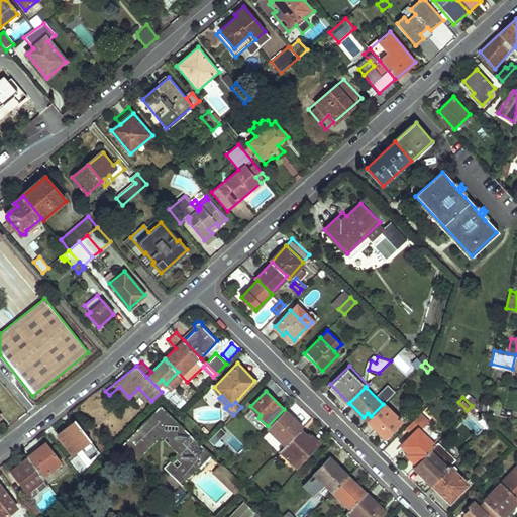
[(483,400),(480,409),(500,414),(502,403),(483,400)]
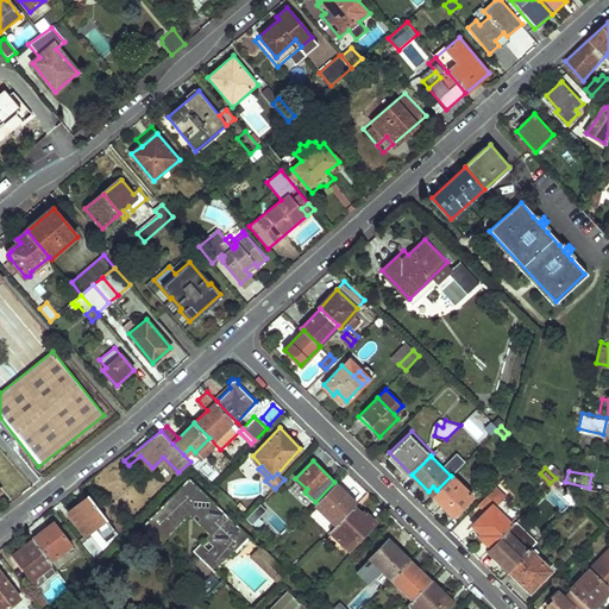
[(475,495),(453,473),(451,476),(437,490),(433,495),(454,516),(475,495)]
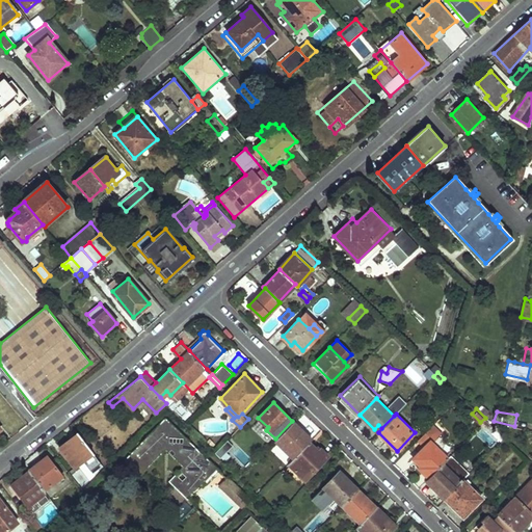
[(165,417),(125,457),(136,470),(165,441),(193,469),(177,486),(189,498),(205,481),(217,469),(165,417)]
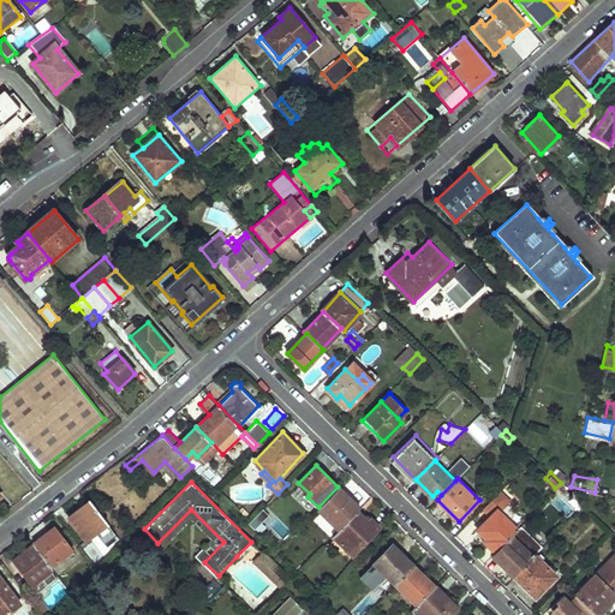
[(359,508),(338,487),(318,507),(339,529),(359,508)]
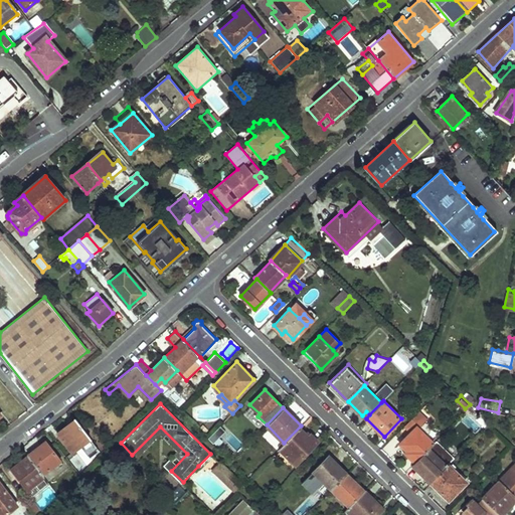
[(409,434),(398,446),(405,453),(404,455),(414,465),(436,444),(420,428),(430,419),(420,411),(404,428),(409,434)]
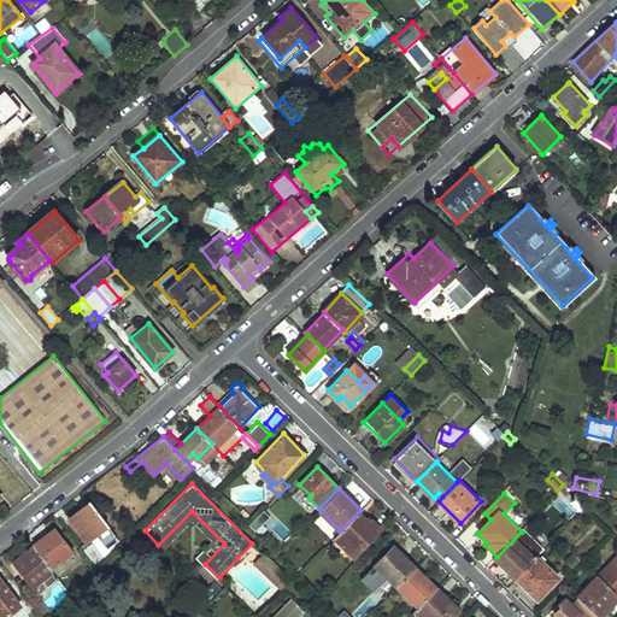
[(71,523),(86,541),(107,526),(89,501),(78,511),(81,515),(71,523)]
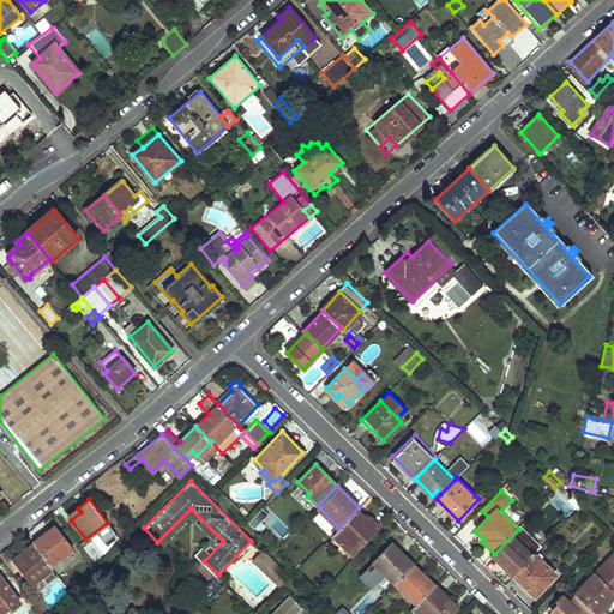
[(351,553),(378,527),(359,507),(338,528),(332,535),(351,553)]
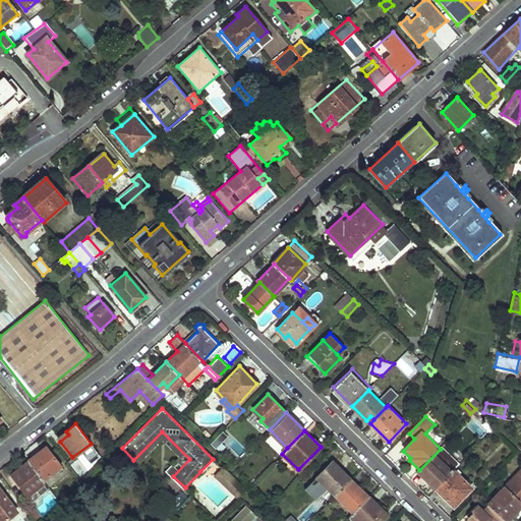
[(162,431),(133,460),(138,465),(162,441),(179,458),(167,470),(173,476),(189,459),(162,431)]
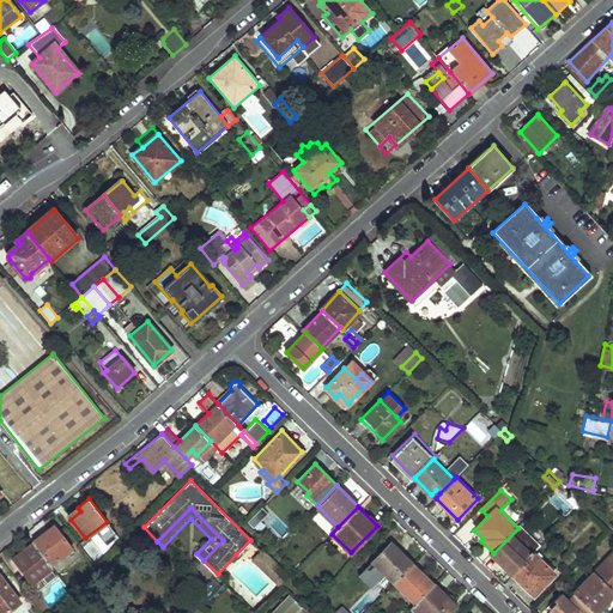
[(246,521),(252,529),(269,517),(263,509),(246,521)]
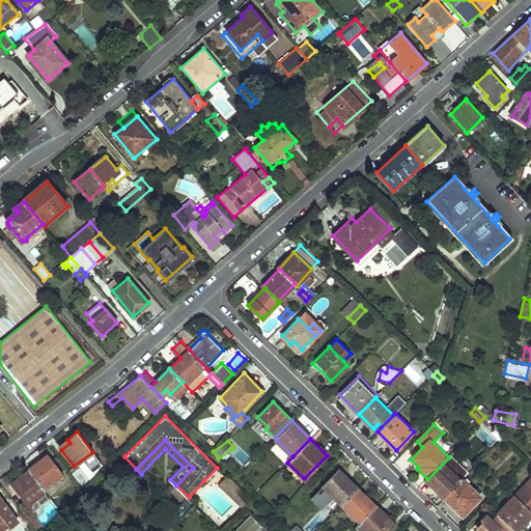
[(239,445),(230,452),(244,467),(251,459),(239,445)]
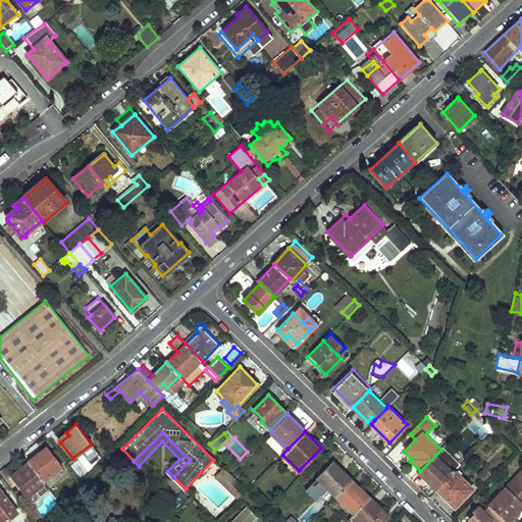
[(420,471),(417,474),(436,492),(457,471),(456,470),(461,465),(444,448),(441,450),(420,471)]
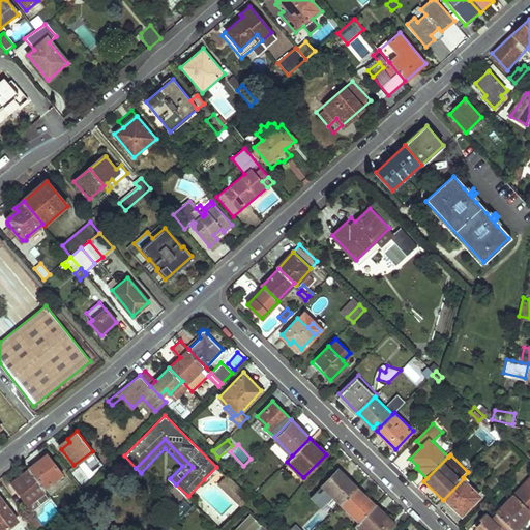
[(61,474),(47,455),(39,461),(41,463),(30,471),(43,489),(55,480),(61,474)]
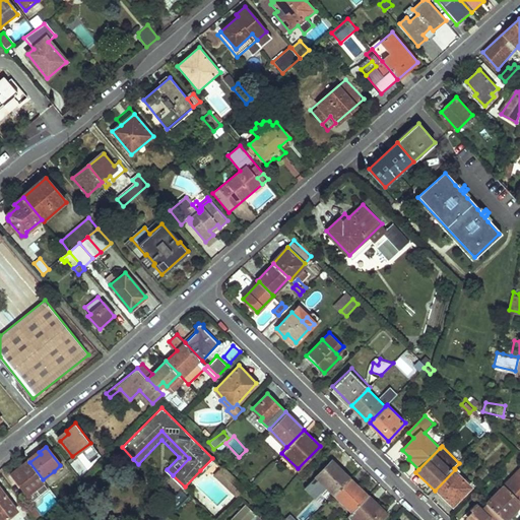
[(204,474),(216,462),(212,458),(200,470),(204,474)]
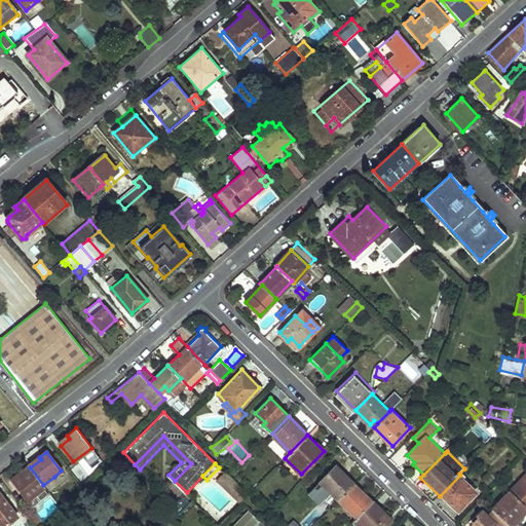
[(29,465),(19,474),(21,476),(30,467),(29,465)]
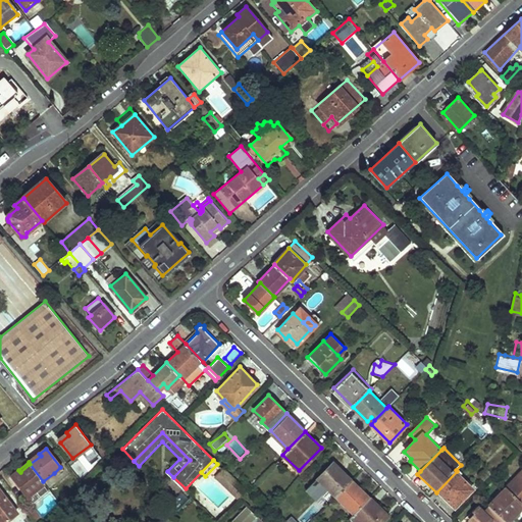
[(334,496),(351,479),(332,462),(317,477),(334,496)]
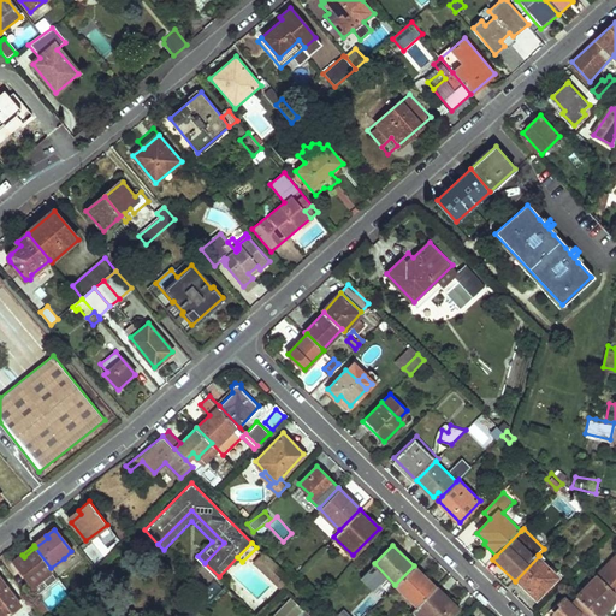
[(13,562),(39,596),(59,579),(51,568),(35,548),(24,557),(22,555),(13,562)]
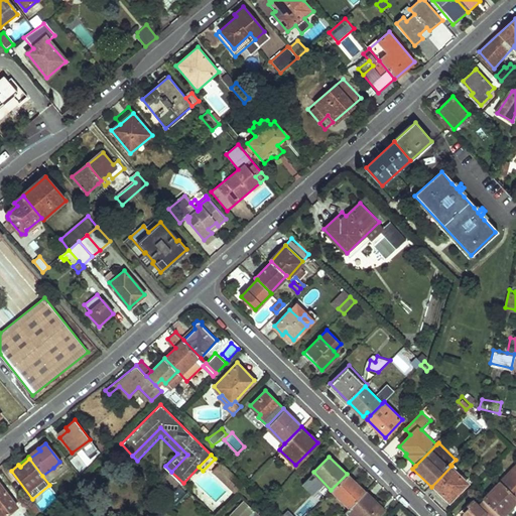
[(56,471),(62,466),(59,462),(53,468),(56,471)]
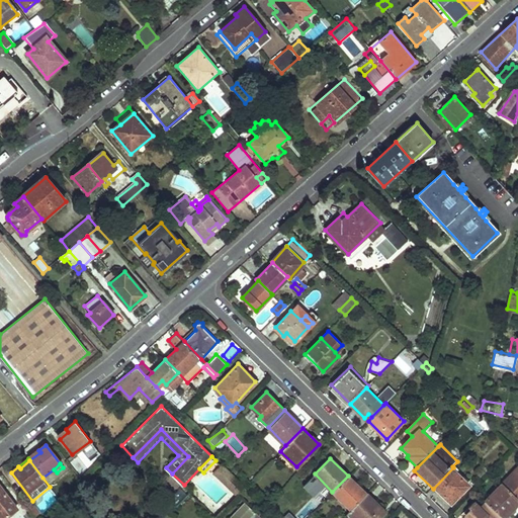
[(483,464),(475,473),(481,479),(489,470),(483,464)]
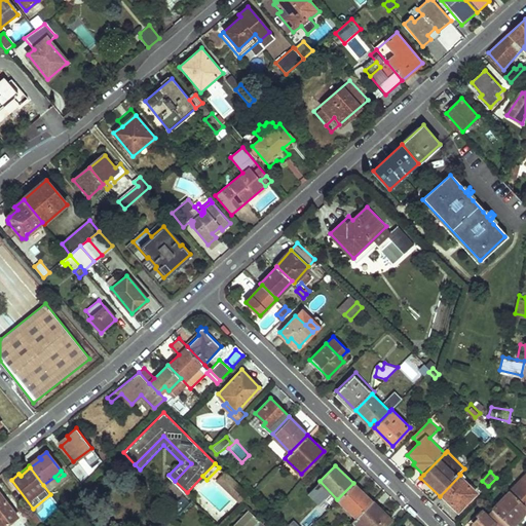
[(525,473),(510,490),(525,505),(525,473)]
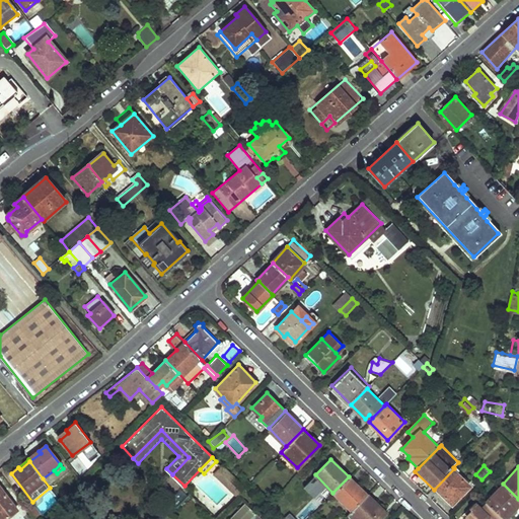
[(240,494),(227,482),(231,476),(222,468),(215,475),(237,497),(240,494)]
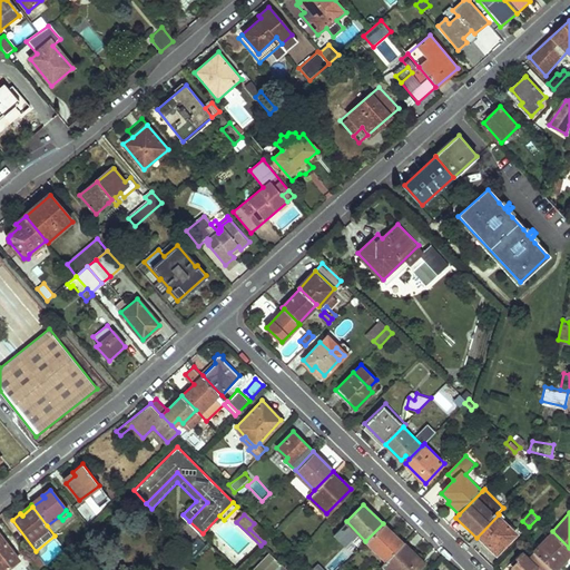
[(498,559),(520,536),(499,514),(477,538),(498,559)]
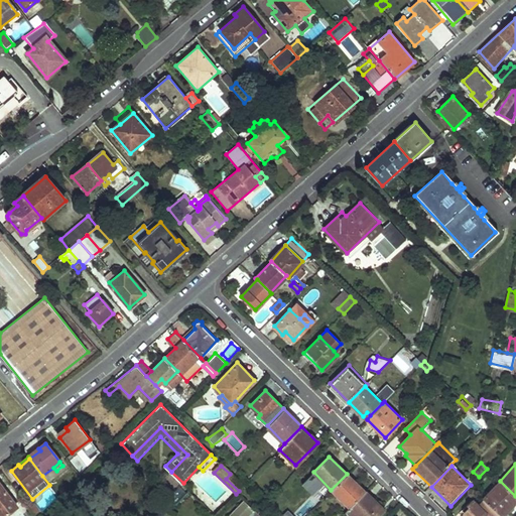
[(495,476),(490,471),(485,475),(490,480),(495,476)]
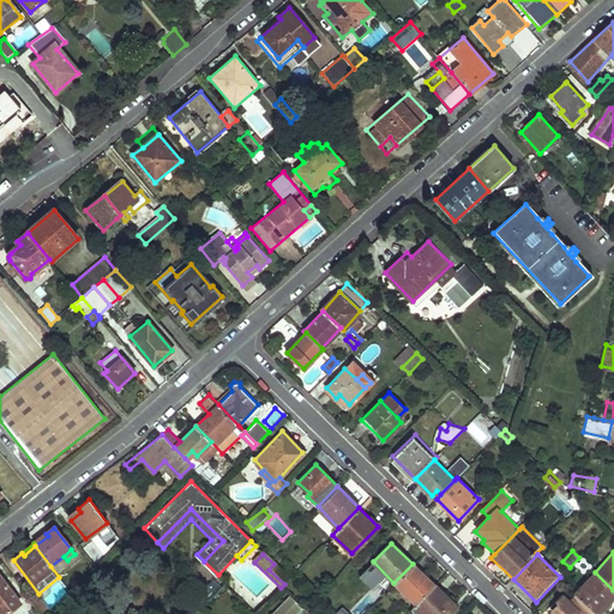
[(288,579),(274,564),(269,570),(284,584),(288,579)]
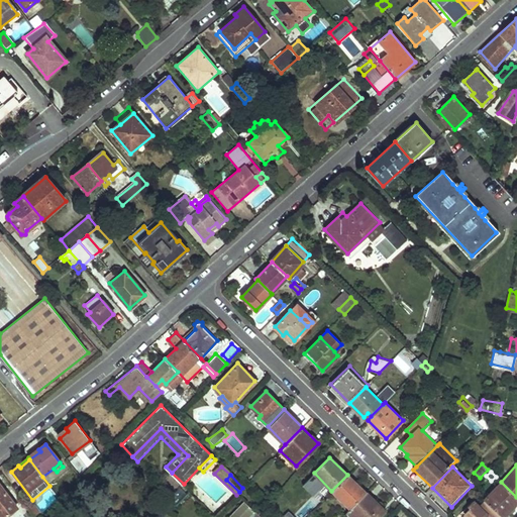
[(347,475),(331,491),(349,509),(366,493),(347,475)]
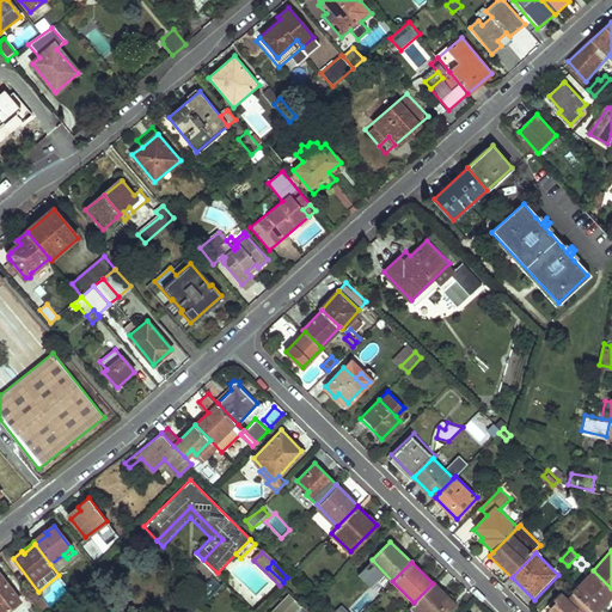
[(600,611),(611,603),(607,599),(611,594),(611,588),(593,570),(573,592),(594,611),(600,611)]
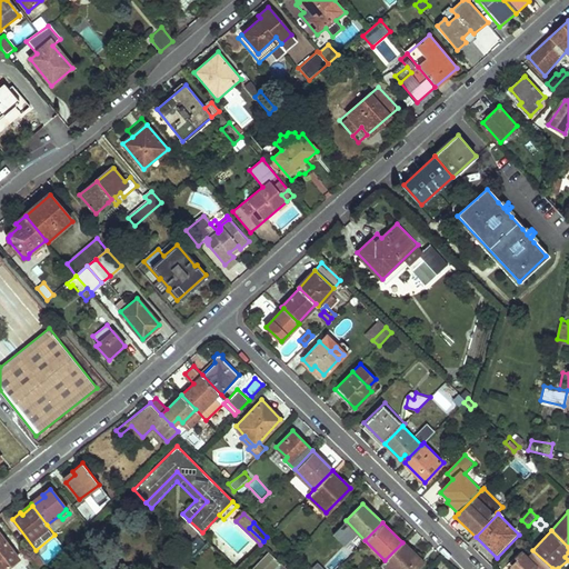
[(0,568),(6,568),(18,559),(0,535),(0,568)]
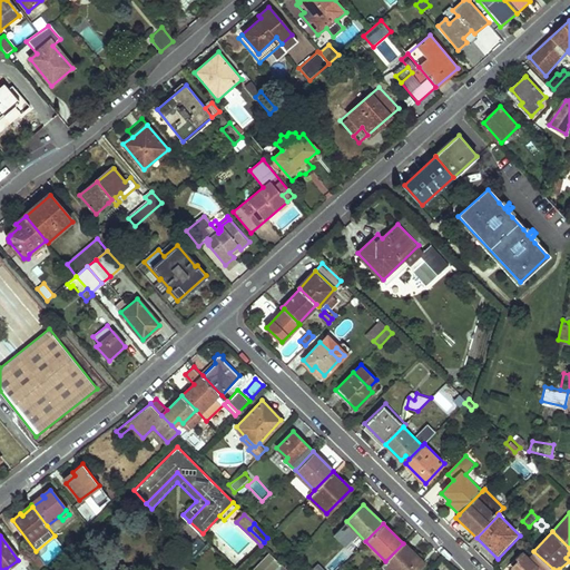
[(389,569),(416,569),(424,562),(403,543),(385,561),(383,563),(389,569)]
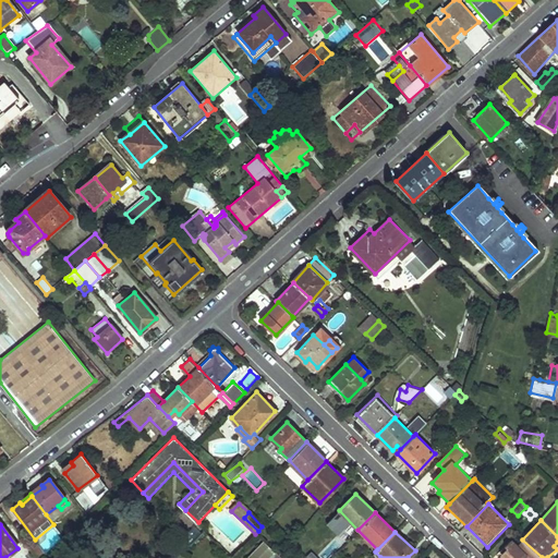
[(542,557),(522,540),(517,546),(511,540),(506,545),(507,547),(501,553),(506,557),(524,557),(526,557),(528,557),(542,557)]
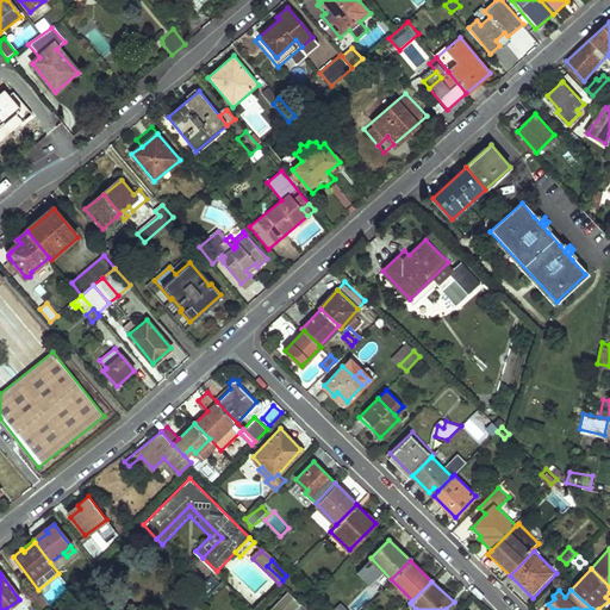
[(43,609),(48,607),(41,597),(36,601),(42,609),(43,609)]
